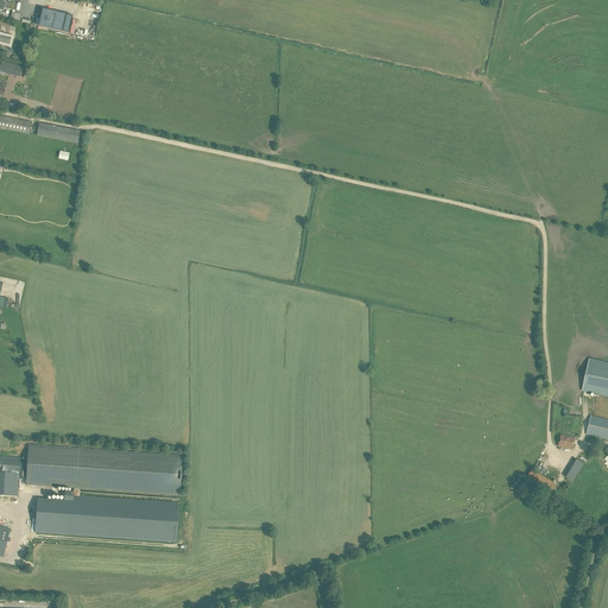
[(0,0),(0,10),(0,11),(1,7),(16,11),(17,4),(6,1),(5,0),(0,0)]
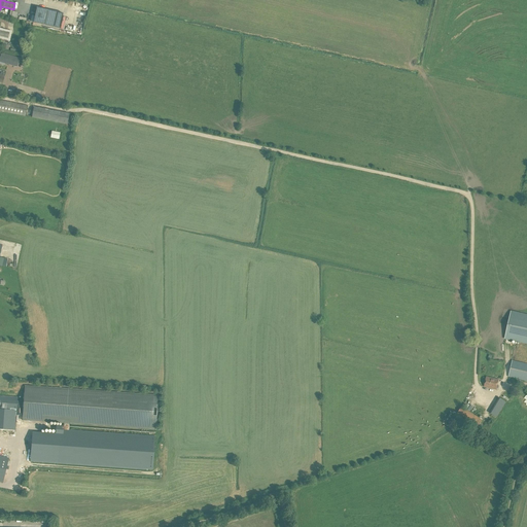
[(63,13),(37,7),(33,23),(60,29),(63,13)]
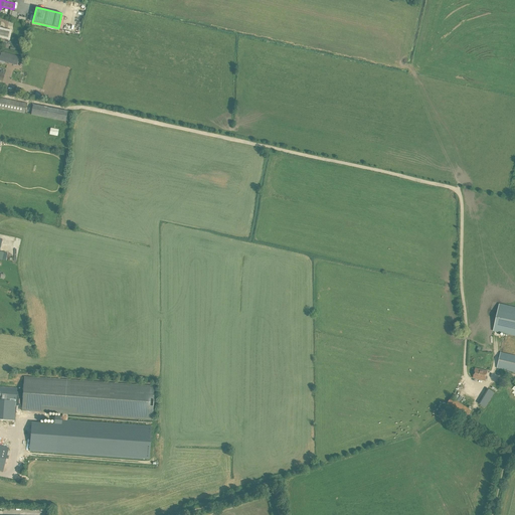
[(0,37),(9,40),(12,30),(0,27),(0,37)]
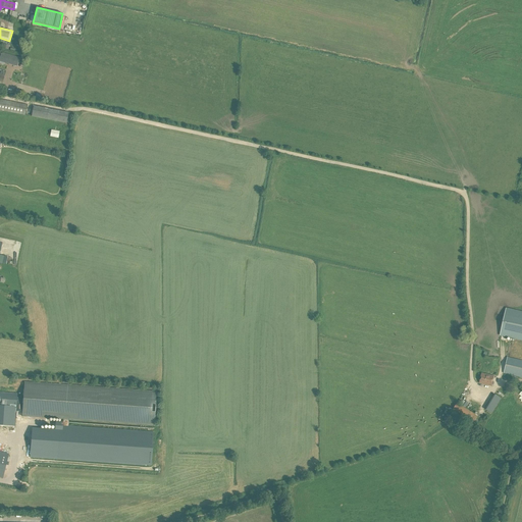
[(1,52),(0,56),(6,58),(4,63),(17,66),(19,58),(7,54),(1,52)]
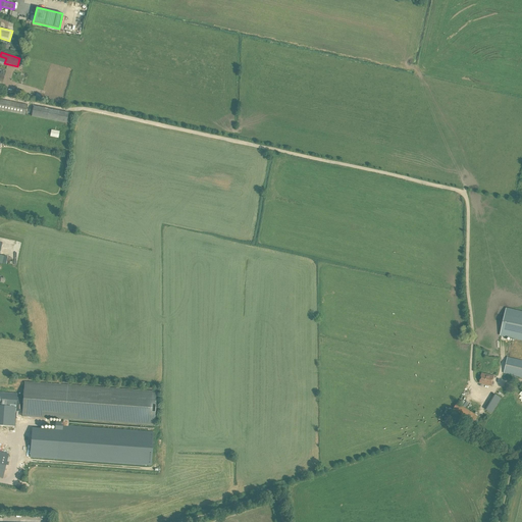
[(0,109),(22,114),(24,115),(27,105),(0,99),(0,109)]
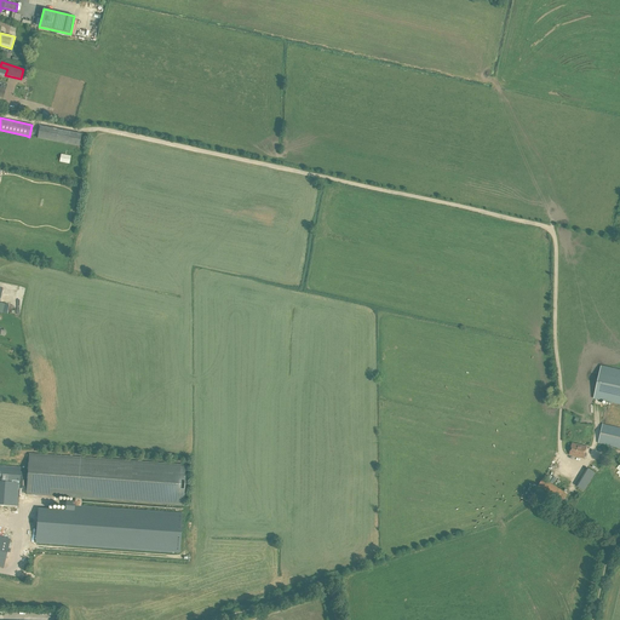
[(79,147),(81,136),(81,135),(40,126),(38,138),(79,147)]
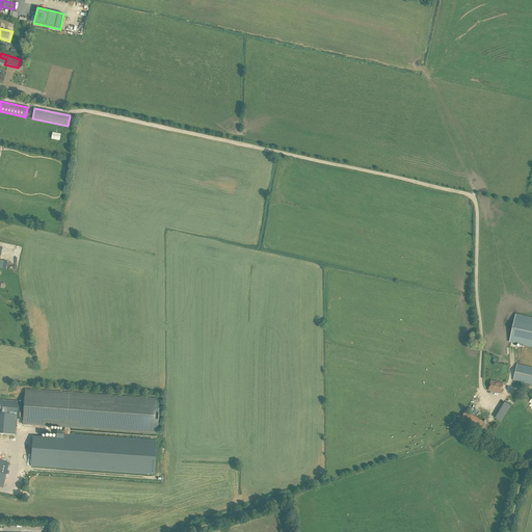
[(61,134),(52,132),(51,139),(59,140),(61,134)]
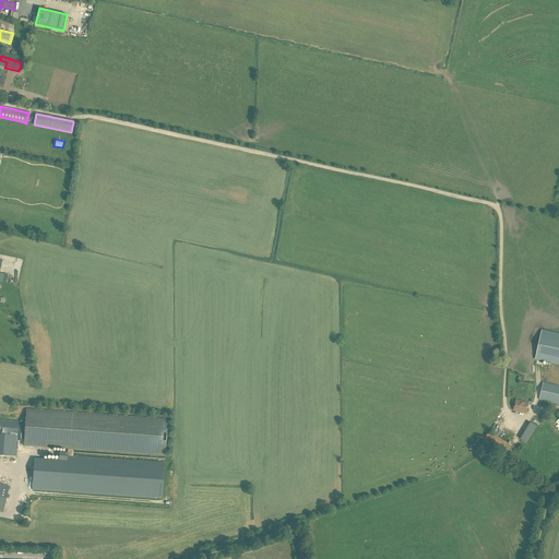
[(540,335),(535,359),(558,364),(558,334),(542,331),(540,335)]
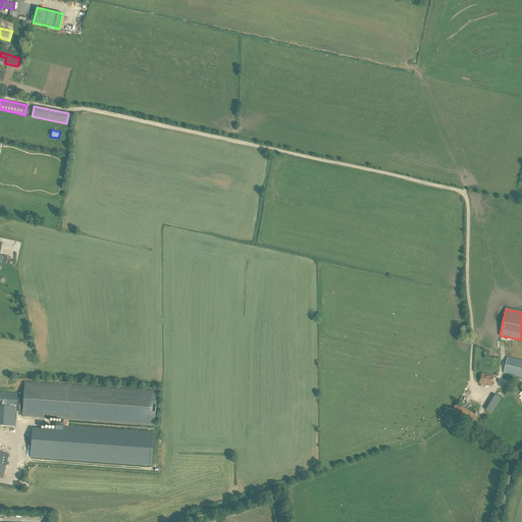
[(504,373),(521,377),(521,360),(508,358),(504,373)]
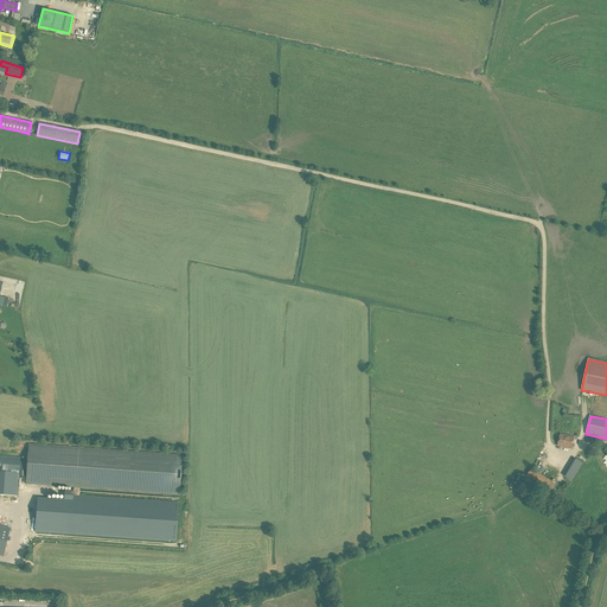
[(572,449),(574,438),(561,434),(557,446),(572,449)]
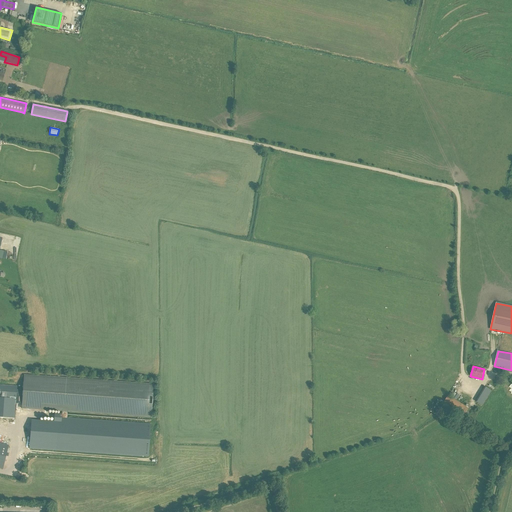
[(154,384),(24,375),(22,408),(151,417),(154,384)]
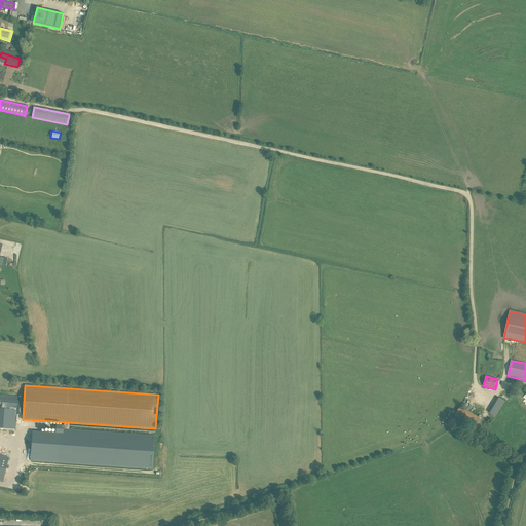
[(0,428),(14,429),(16,410),(16,397),(0,395),(0,428)]
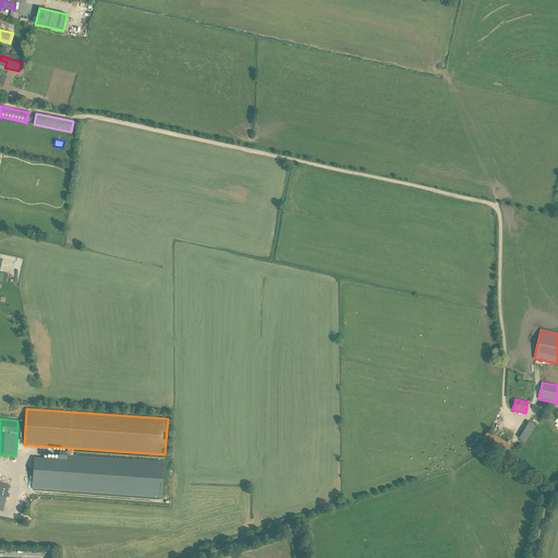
[(525,443),(535,426),(530,422),(520,438),(525,443)]
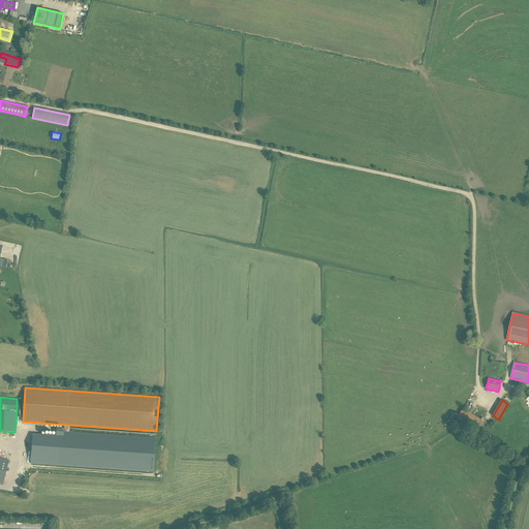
[(459,415),(479,429),(484,422),(463,408),(459,415)]
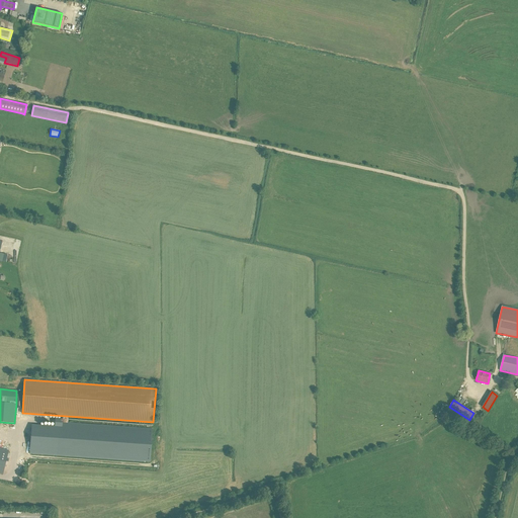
[(30,451),(53,452),(150,459),(152,429),(55,422),(55,426),(32,425),(30,451)]
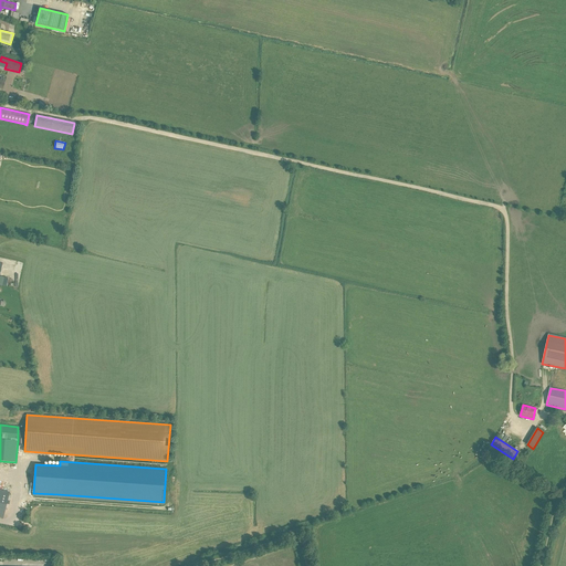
[(0,516),(3,519),(9,492),(0,490),(0,516)]
